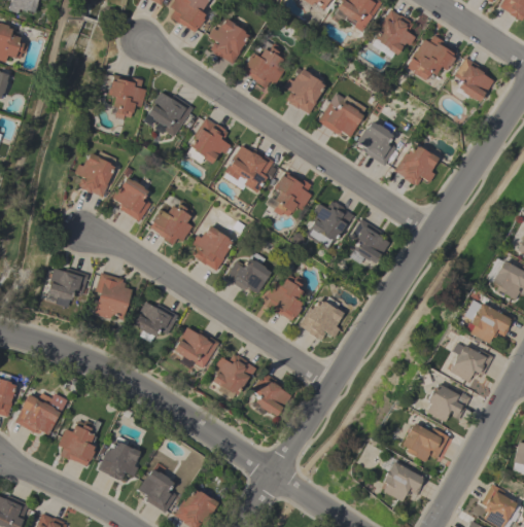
[(47,0),(47,1),(44,0),(39,0),(35,12),(28,9),(27,11),(20,9),(19,13),(0,7),(2,0),(47,0)]
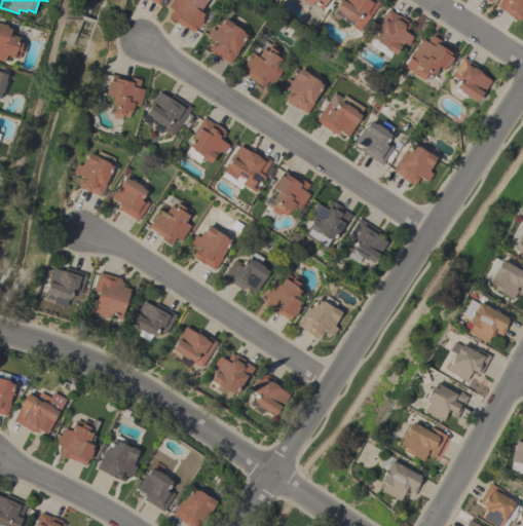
[(209,0),(207,3),(201,11),(207,15),(204,19),(206,20),(199,28),(198,28),(195,32),(186,26),(185,27),(180,23),(179,24),(170,16),(175,10),(170,7),(175,0),(209,0)]
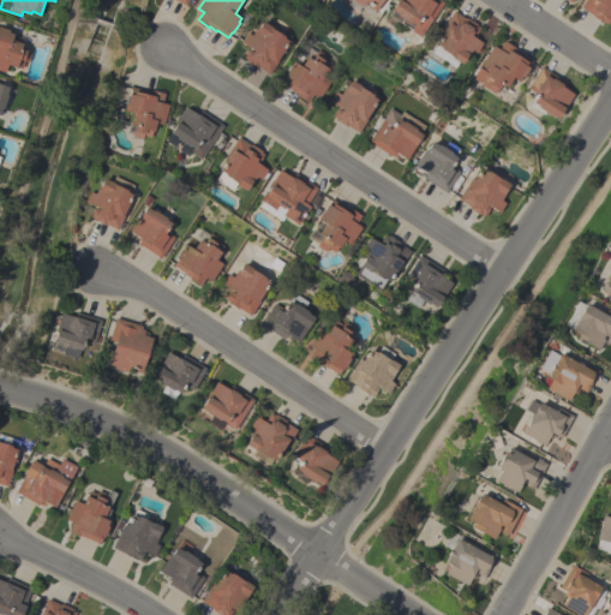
[(375,13),(363,6),(359,11),(347,3),(348,0),(385,0),(378,12),(376,11),(375,13)]
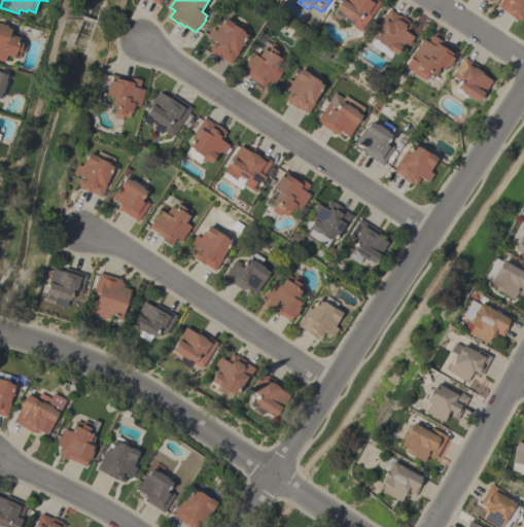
[(355,26),(345,20),(335,13),(338,8),(343,0),(379,0),(383,2),(372,20),(370,19),(362,30),(355,26)]
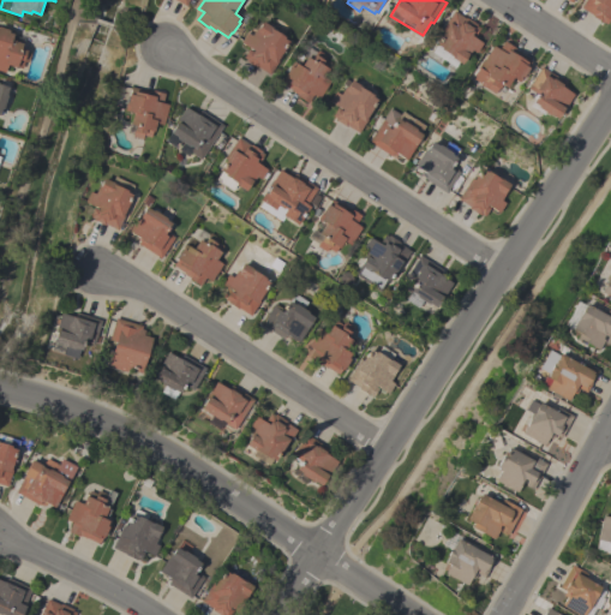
[(587,0),(610,0),(610,22),(609,24),(606,22),(605,23),(594,16),(595,16),(583,7),(587,0)]
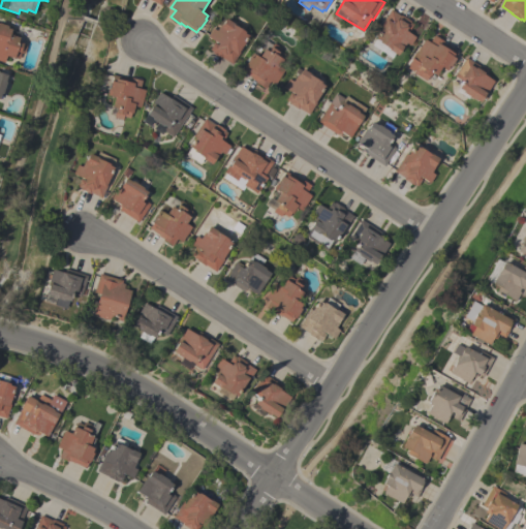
[(393,57),(374,44),(378,39),(377,38),(383,28),(382,26),(393,9),(402,16),(403,14),(412,21),(411,23),(415,25),(410,32),(418,37),(412,45),(408,42),(400,56),(396,53),(393,57)]
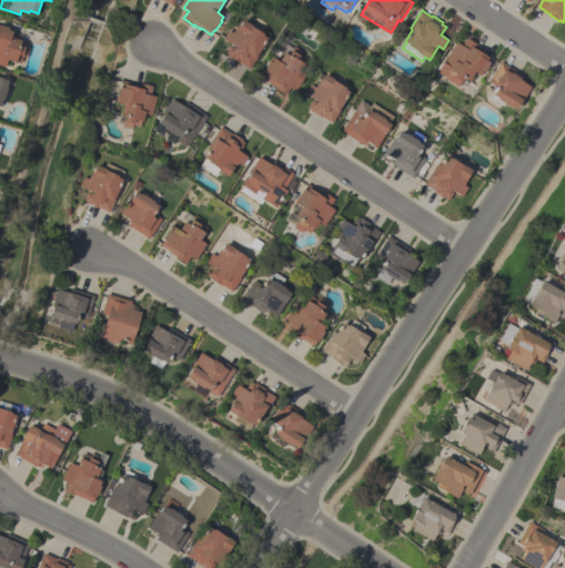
[(252,69),(240,61),(239,62),(230,57),(231,56),(226,53),(229,50),(222,46),(231,30),(235,33),(239,28),(240,28),(245,20),(252,24),(251,26),(265,34),(264,36),(269,39),(263,49),(264,50),(252,69)]
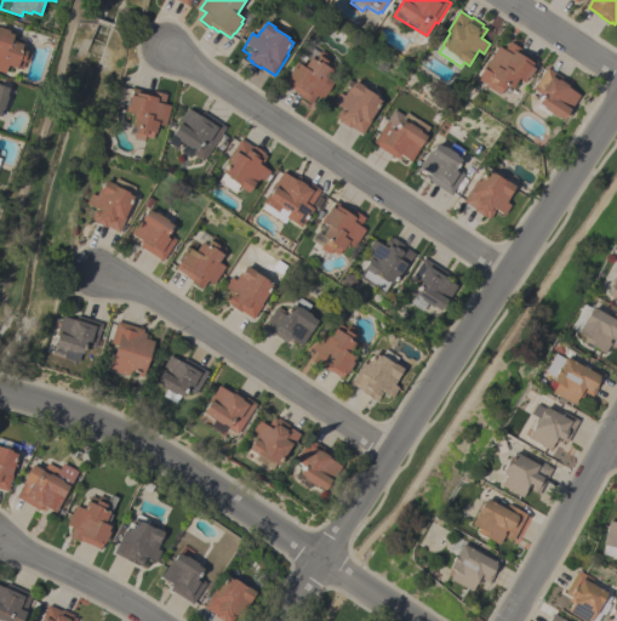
[(0,70),(0,26),(17,32),(13,40),(26,44),(23,50),(34,53),(30,63),(28,62),(26,69),(20,67),(18,68),(10,66),(7,74),(0,70)]
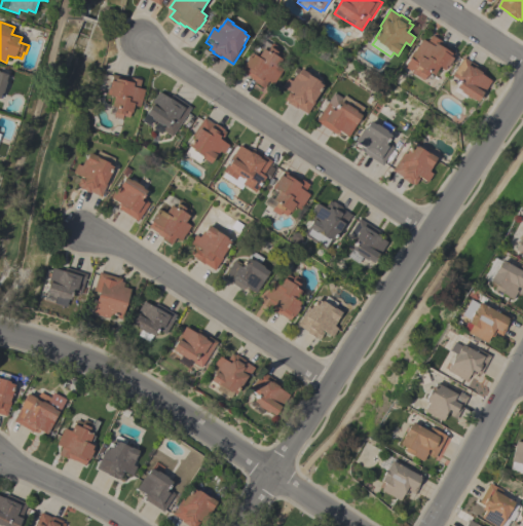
[(456,52),(453,57),(455,59),(449,67),(448,66),(445,70),(441,67),(435,75),(431,72),(425,80),(418,75),(419,73),(414,69),(412,72),(407,68),(408,66),(407,65),(411,59),(410,58),(414,52),(415,52),(424,39),(428,42),(434,35),(456,52)]
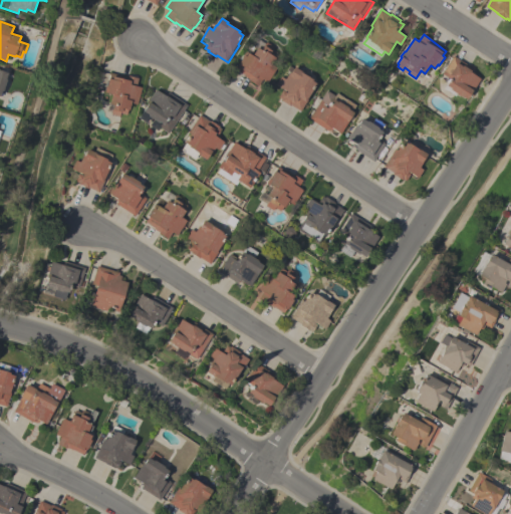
[(269,82),(264,79),(260,86),(251,81),(252,80),(247,77),(247,76),(237,69),(241,64),(240,63),(245,55),(247,56),(249,53),(253,55),(258,48),(262,50),(267,42),(275,46),(273,49),(279,53),(276,58),(273,64),(278,67),(269,82)]
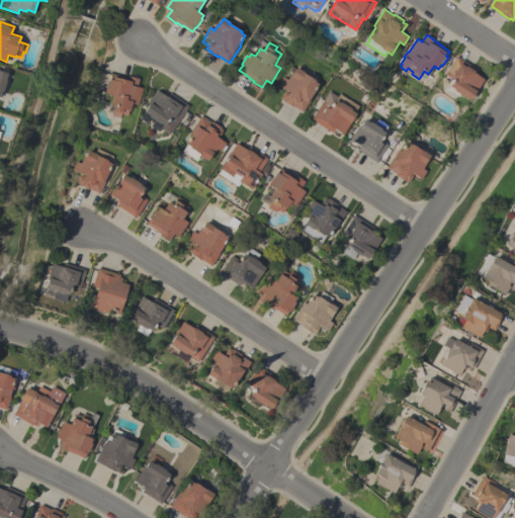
[(459,97),(448,89),(450,86),(454,79),(447,74),(458,57),(478,69),(475,73),(485,79),(471,100),(465,97),(464,97),(460,95),(459,97)]
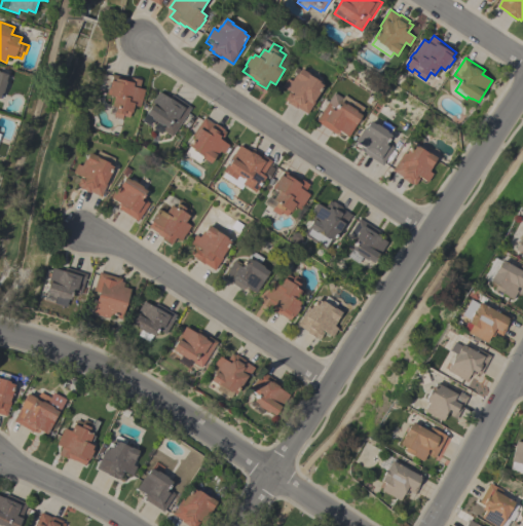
[(309,114),(299,107),(298,109),(289,103),(290,102),(287,100),(292,91),(284,86),(290,78),(293,81),(297,75),(298,76),(303,69),(309,73),(308,74),(321,82),(321,83),(325,86),(319,95),(321,97),(309,114)]
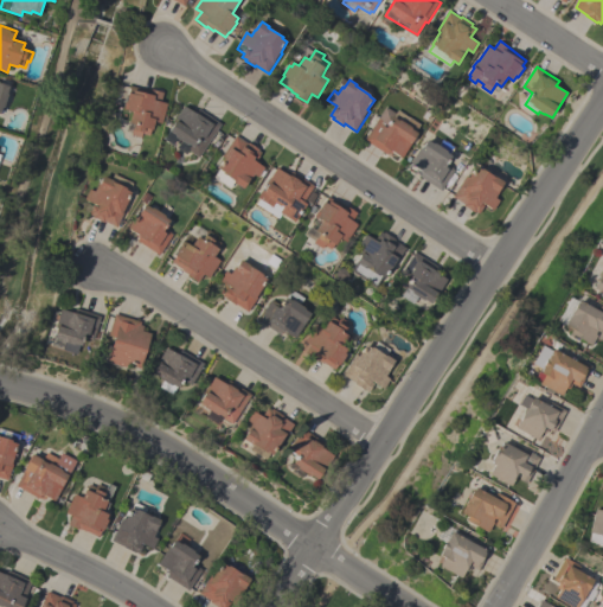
[(0,81),(1,82),(0,83),(11,87),(8,93),(10,95),(6,107),(4,108),(1,114),(0,113),(0,81)]
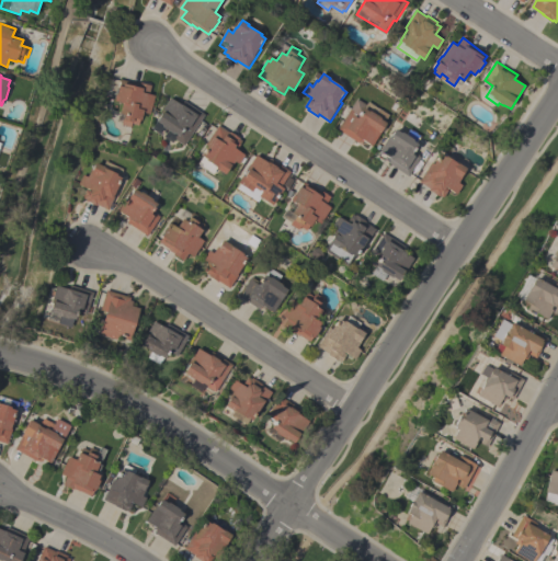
[(152,114),(145,112),(143,121),(141,119),(139,125),(133,124),(133,126),(123,124),(125,115),(121,114),(123,103),(115,101),(120,86),(121,87),(123,80),(134,83),(135,81),(140,83),(140,82),(152,86),(150,94),(157,95),(152,114)]
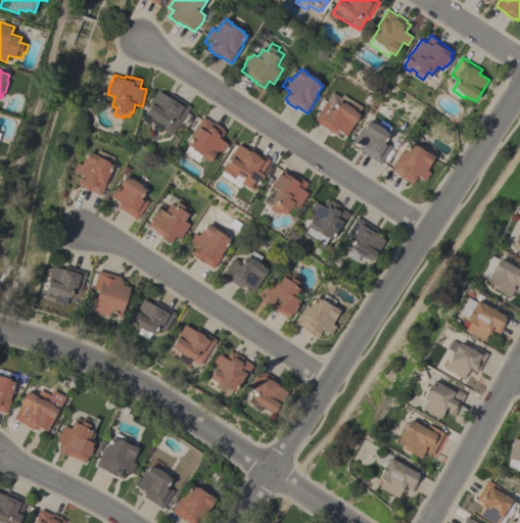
[(173,136),(164,130),(162,133),(154,128),(157,122),(155,121),(151,126),(143,120),(152,105),(151,104),(159,91),(170,98),(173,94),(192,106),(173,136)]
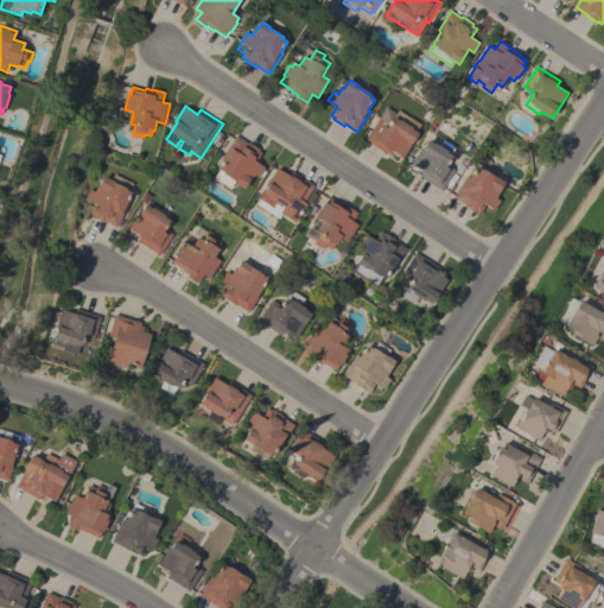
[(423,125),(418,132),(420,134),(405,158),(392,151),(389,154),(367,140),(388,107),(399,113),(401,111),(411,116),(411,118),(423,125)]
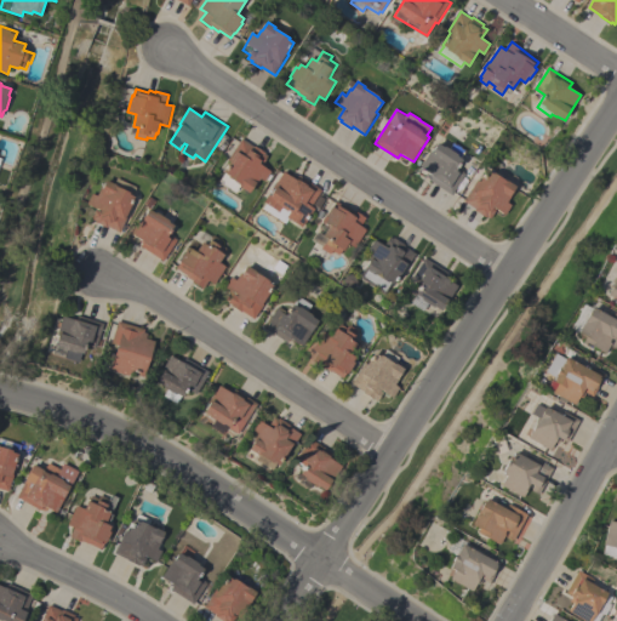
[(239,193),(221,181),(226,174),(224,172),(230,161),(229,160),(244,138),(255,146),(256,146),(267,153),(266,154),(269,155),(263,165),(273,171),(266,181),(261,178),(256,186),(255,184),(250,193),(243,188),(239,193)]
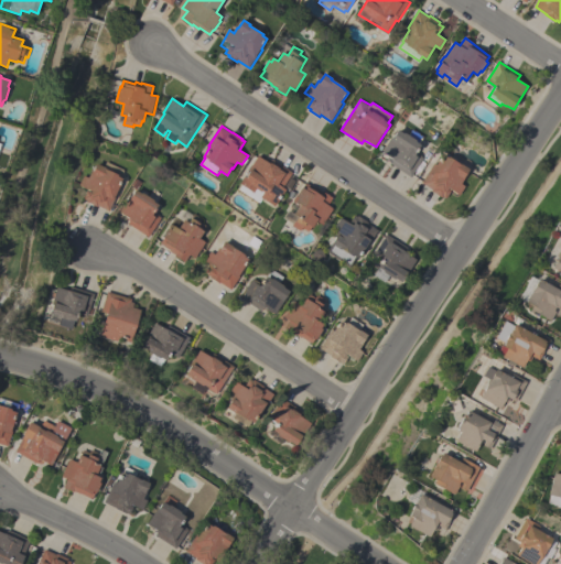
[(412,176),(391,163),(394,161),(390,159),(391,158),(384,152),(394,137),(395,137),(399,130),(405,133),(407,133),(411,136),(414,130),(423,136),(419,143),(422,144),(417,152),(424,158),(412,176)]
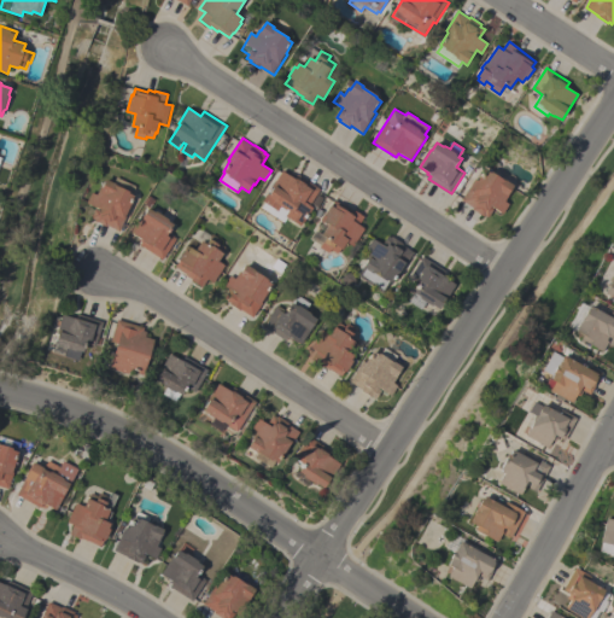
[(486,215),(485,216),(474,209),(474,208),(463,200),(477,179),(479,180),(485,169),(491,173),(492,172),(504,179),(515,185),(510,193),(506,200),(510,204),(504,214),(492,205),(491,207),(495,209),(490,217),(486,215)]
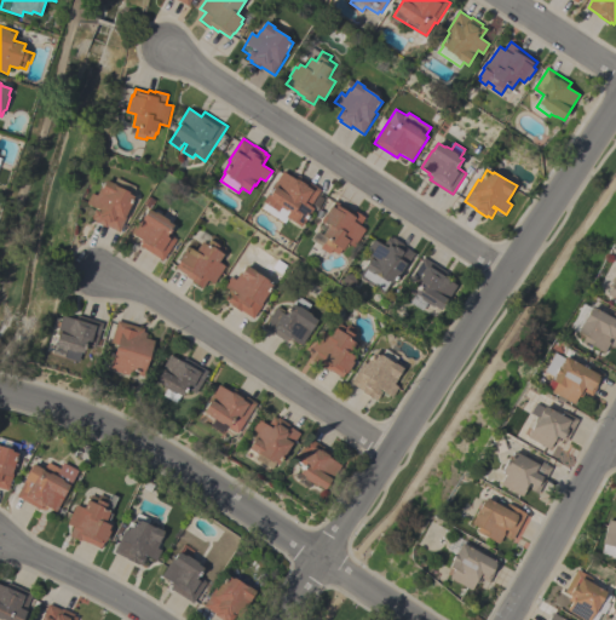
[(315,208),(303,227),(288,218),(286,223),(263,208),(266,202),(265,202),(269,196),(270,197),(277,187),(275,185),(285,171),(297,179),(300,174),(322,189),(311,207),(315,208)]
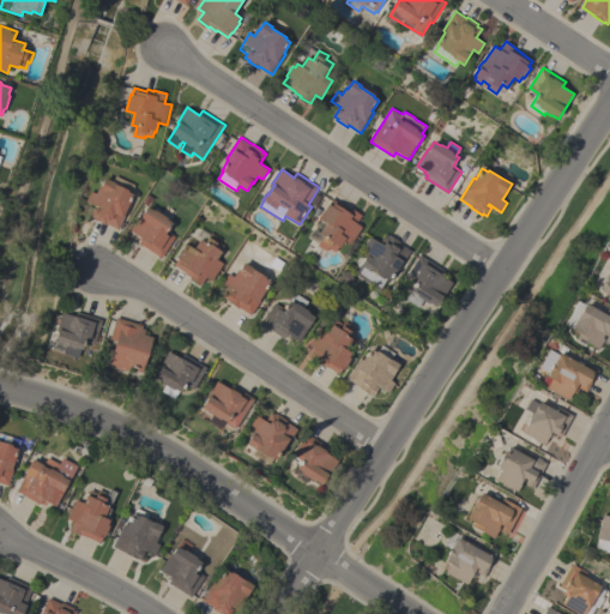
[(118,175),(137,185),(132,193),(134,194),(128,206),(131,208),(120,230),(108,223),(107,226),(95,220),(96,218),(91,216),(96,208),(100,209),(100,208),(88,202),(92,191),(97,193),(101,186),(102,186),(107,178),(114,181),(118,175)]
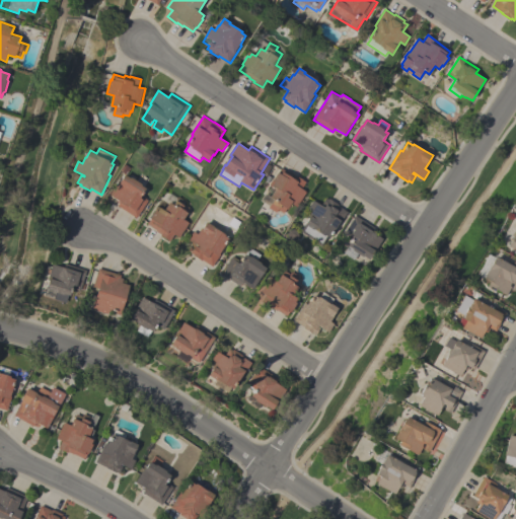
[(271,206),(263,201),(267,194),(271,197),(276,189),(270,184),(279,172),(282,168),(291,174),(292,173),(296,176),(297,175),(307,182),(302,189),(307,192),(297,207),(291,203),(284,213),(279,210),(277,212),(270,208),(271,206)]
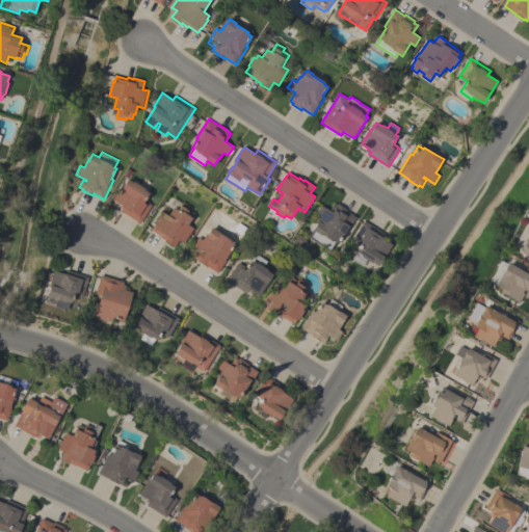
[(141,223),(122,211),(124,208),(121,207),(122,205),(113,200),(123,186),(124,186),(129,179),(134,183),(135,182),(146,189),(146,190),(150,193),(146,201),(153,205),(141,223)]
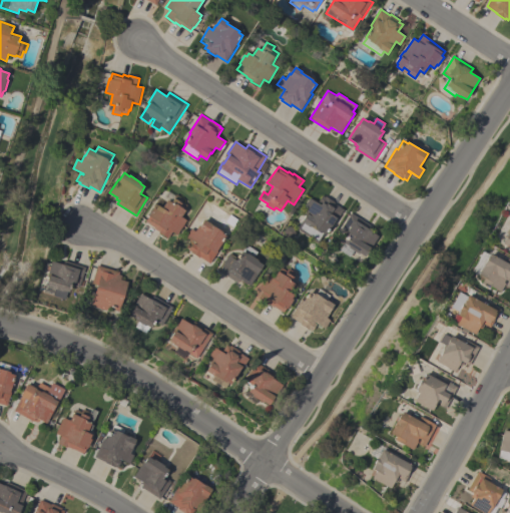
[(163,198),(168,190),(176,195),(177,194),(184,199),(183,202),(188,205),(185,209),(186,210),(182,216),(188,220),(178,234),(173,231),(169,238),(159,232),(160,231),(155,228),(155,227),(146,221),(149,216),(148,215),(154,207),(155,208),(158,205),(163,208),(167,200),(163,198)]
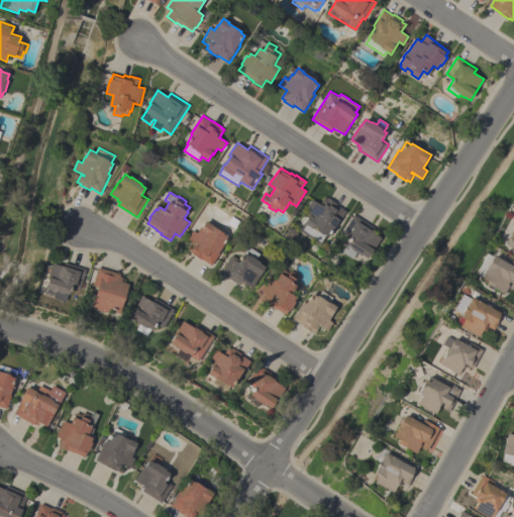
[(328,199),(329,198),(338,204),(338,205),(347,211),(335,228),(334,228),(328,236),(327,235),(321,244),(301,231),(305,224),(304,223),(310,214),(309,214),(311,210),(308,208),(313,200),(321,205),(326,197),(328,199)]
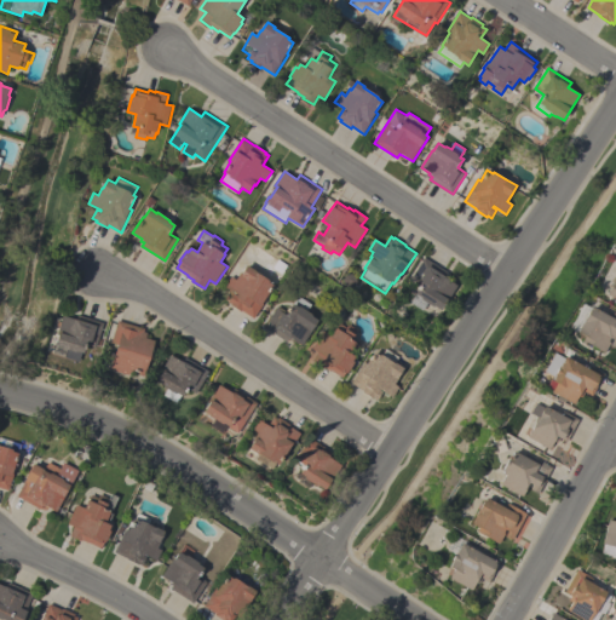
[(425,258),(448,273),(445,277),(458,285),(449,299),(448,299),(441,310),(436,306),(432,306),(429,304),(424,310),(412,303),(416,294),(415,293),(420,286),(412,280),(425,258)]
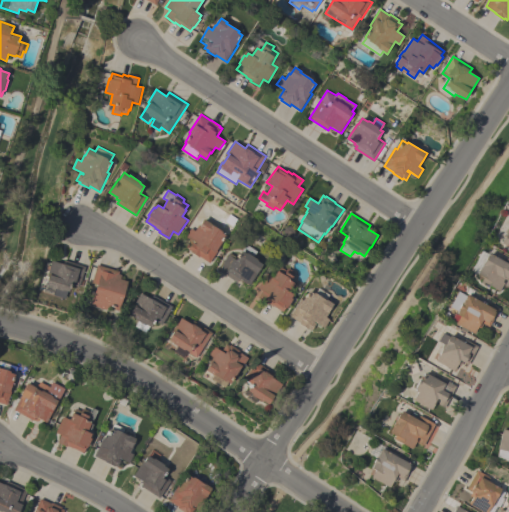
[(201,256),(200,257),(192,252),(192,251),(189,249),(193,242),(196,244),(197,243),(186,236),(192,228),(196,231),(200,225),(200,226),(205,219),(211,223),(223,231),(222,233),(226,236),(221,245),(222,246),(210,263),(201,256)]
